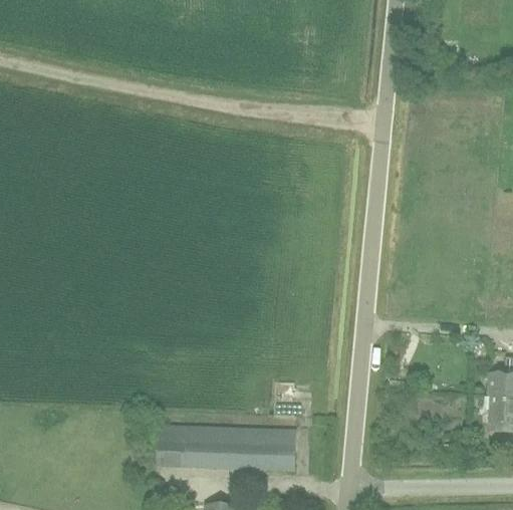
[(512,356),(505,356),(504,371),(488,370),(487,393),(490,393),(512,394),(512,356)]
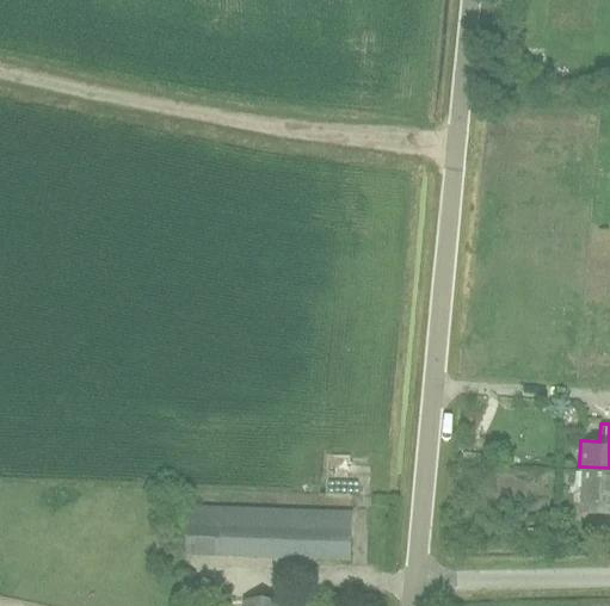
[(358,467),(355,453),(333,457),(336,470),(358,467)]
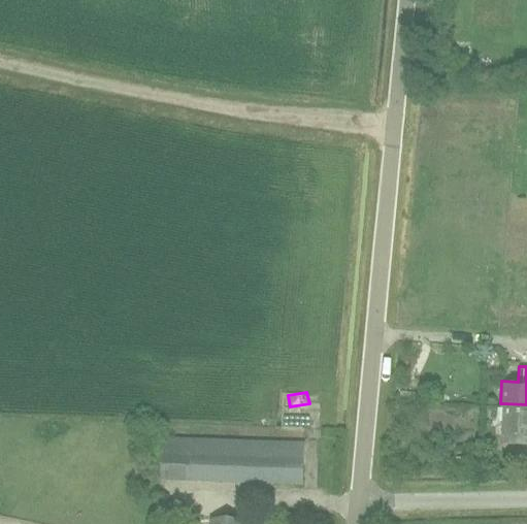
[(526,404),(503,403),(501,441),(526,441),(526,404)]
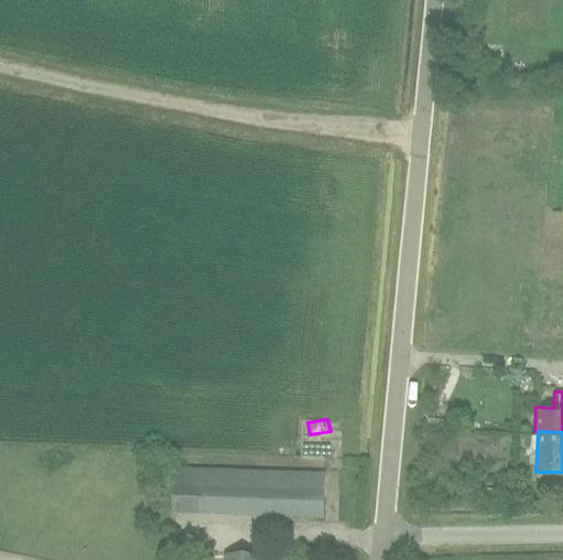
[(180,507),(202,509),(204,467),(171,466),(171,483),(171,506),(180,506),(180,507)]
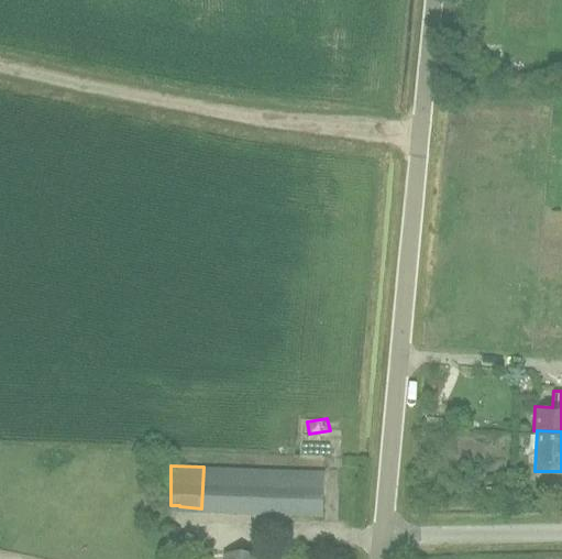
[(204,467),(201,508),(321,513),(323,471),(204,467)]
